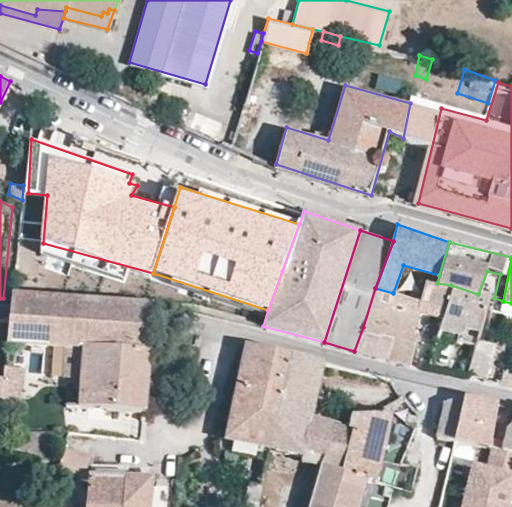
[(423,280),(418,299),(444,305),(451,285),(437,283),(423,280)]
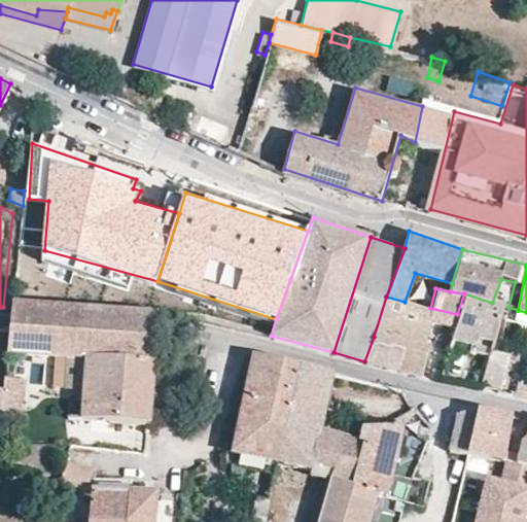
[(492,303),(464,293),(457,314),(453,326),(451,337),(473,344),(472,350),(490,353),(501,316),(504,306),(492,303)]
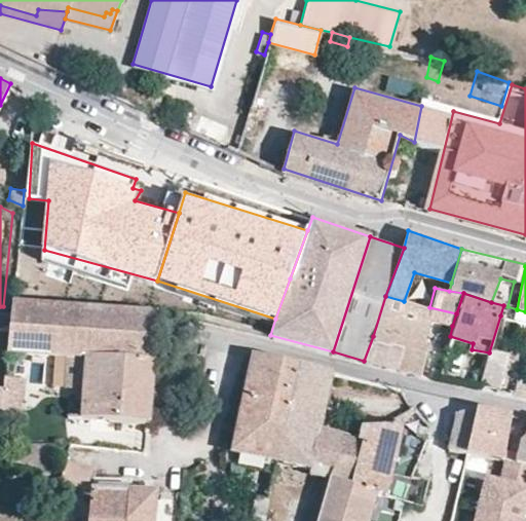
[(13,296),(8,350),(52,351),(153,355),(154,309),(13,296)]
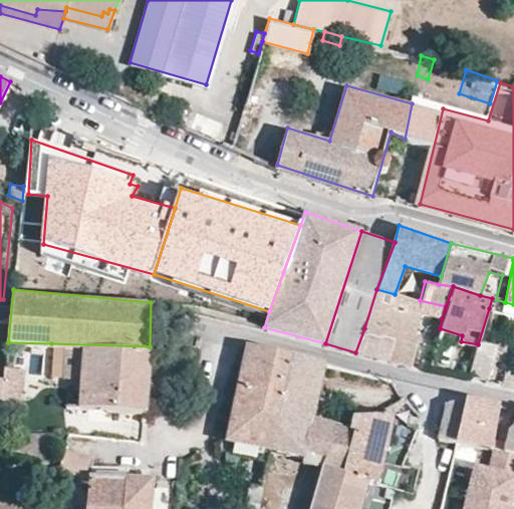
[(420,300),(395,294),(376,289),(364,328),(416,342),(420,333),(415,331),(419,312),(442,318),(446,306),(420,300)]
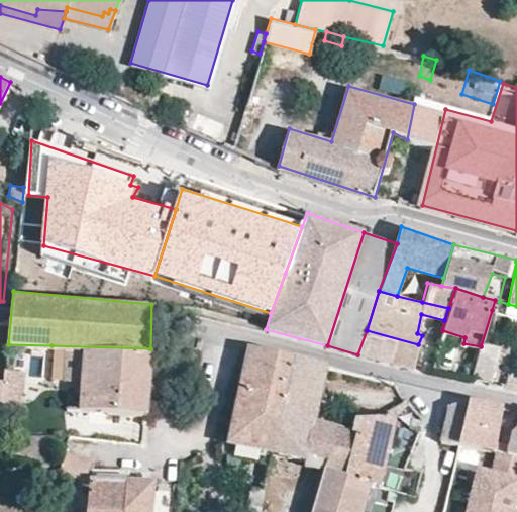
[(516,316),(516,306),(508,304),(499,301),(495,300),(492,310),(516,316)]
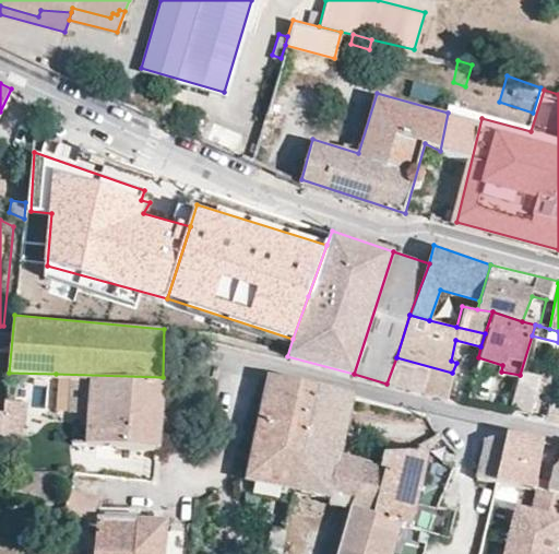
[(452,373),(396,357),(387,384),(447,397),(452,373)]
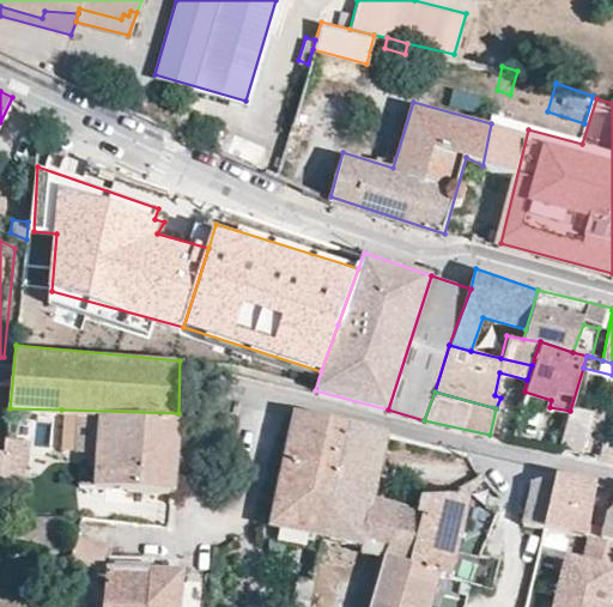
[(321,534),(344,420),(293,408),(268,524),(321,534)]
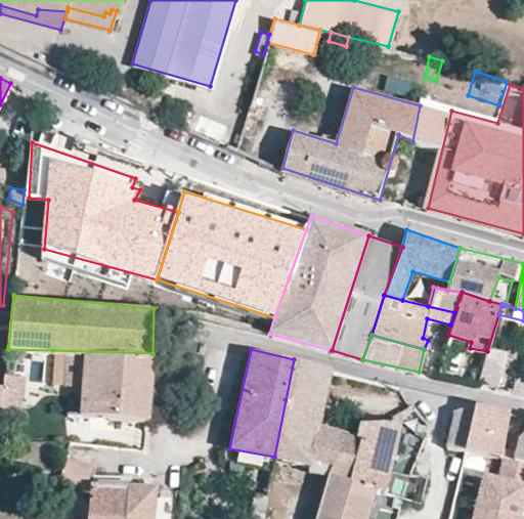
[(147,418),(153,353),(52,350),(47,390),(67,392),(69,414),(147,418)]
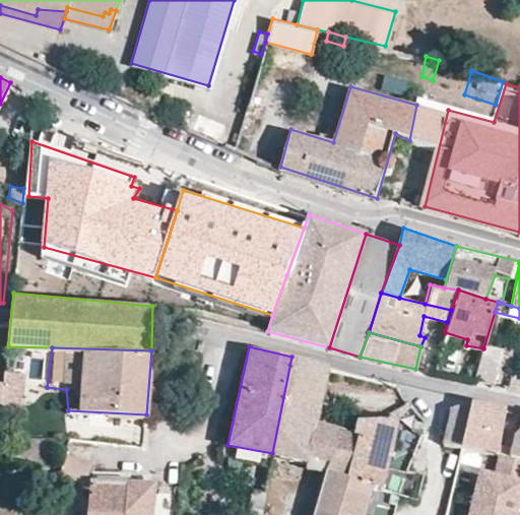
[(499,357),(482,353),(479,368),(476,381),(491,384),(499,357)]
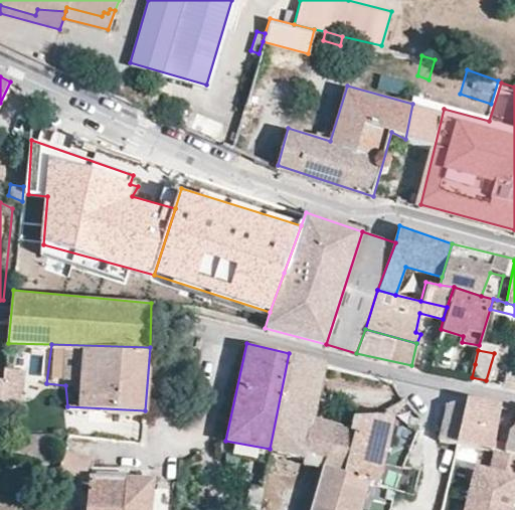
[(314,417),(325,362),(289,353),(270,449),(305,456),(307,451),(326,455),(337,423),(314,417)]
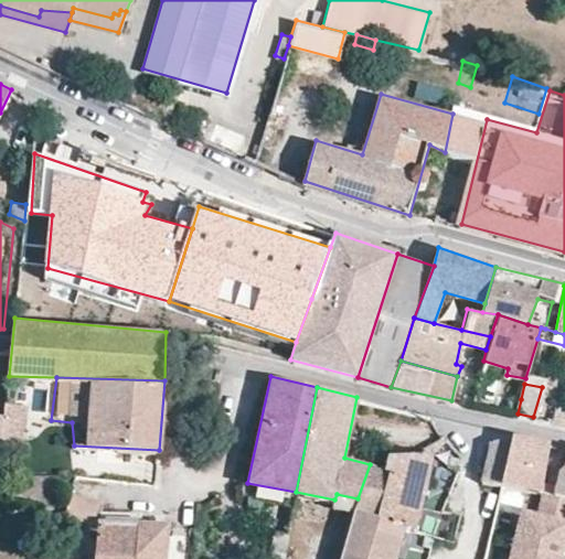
[(518,414),(521,399),(503,396),(501,410),(518,414)]
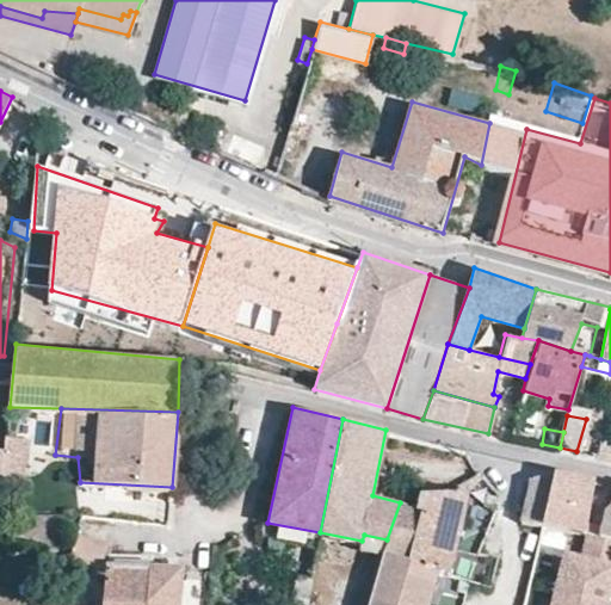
[(26,437),(7,434),(5,455),(2,480),(2,481),(22,483),(23,471),(26,437)]
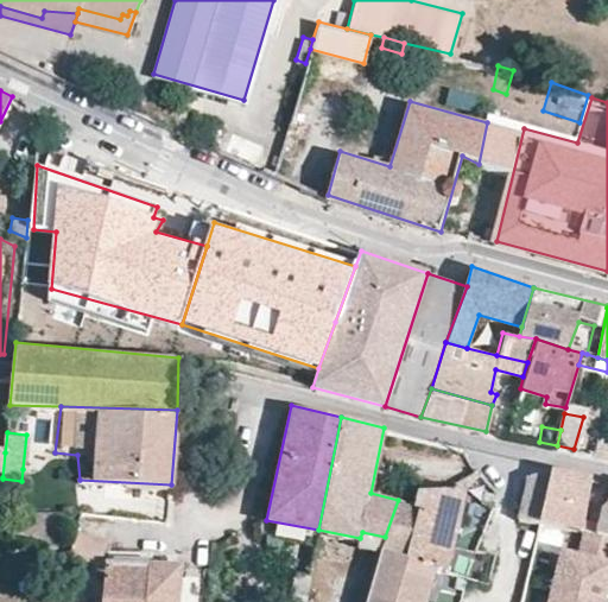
[(549,470),(527,475),(518,517),(581,530),(589,476),(549,470)]
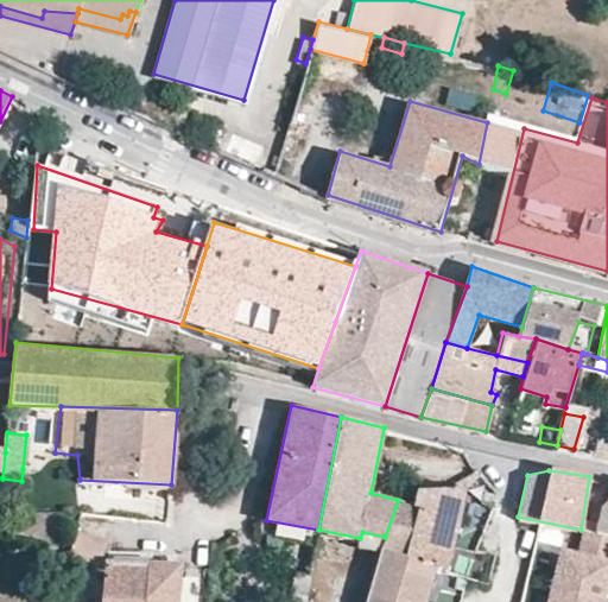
[(424,601),(435,565),(445,569),(457,528),(464,488),(417,490),(413,505),(398,500),(385,537),(365,601),(424,601)]
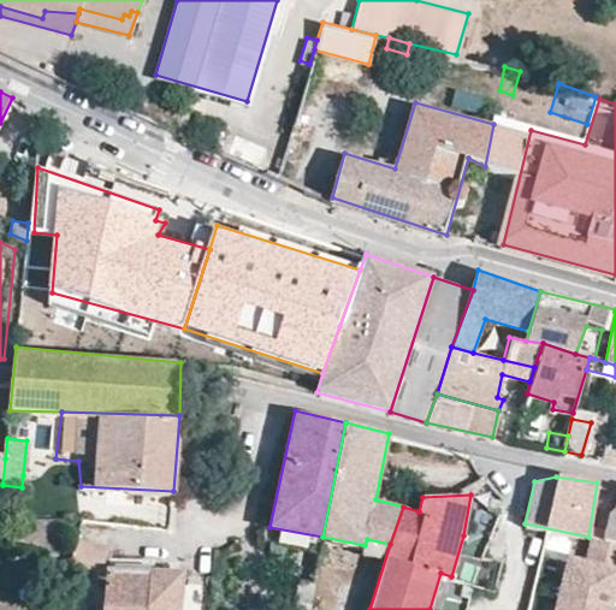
[(615,504),(615,509),(609,513),(603,539),(615,542),(615,504)]
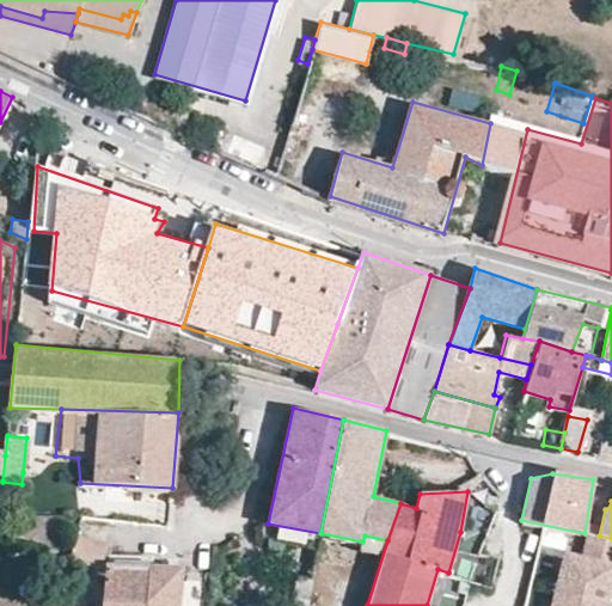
[(317,548),(320,533),(268,524),(263,522),(261,534),(275,537),(275,540),(317,548)]
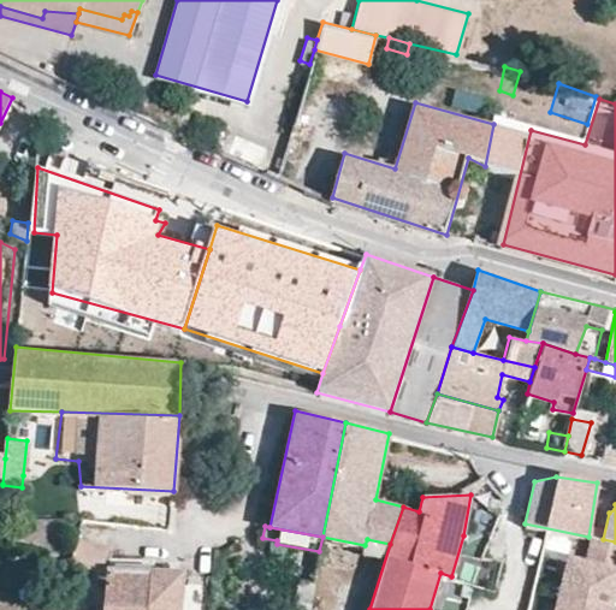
[(570,552),(556,609),(615,609),(615,591),(612,591),(615,575),(615,542),(603,539),(588,537),(584,556),(570,552)]
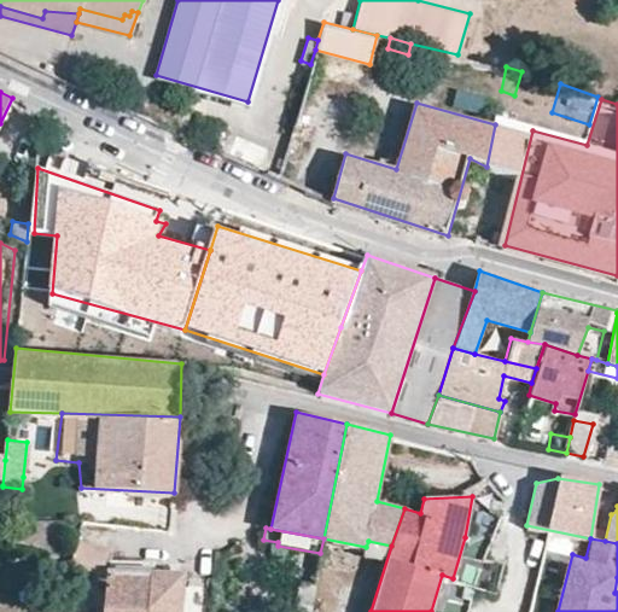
[(111,549),(76,541),(70,563),(105,571),(111,575),(111,558),(111,549)]
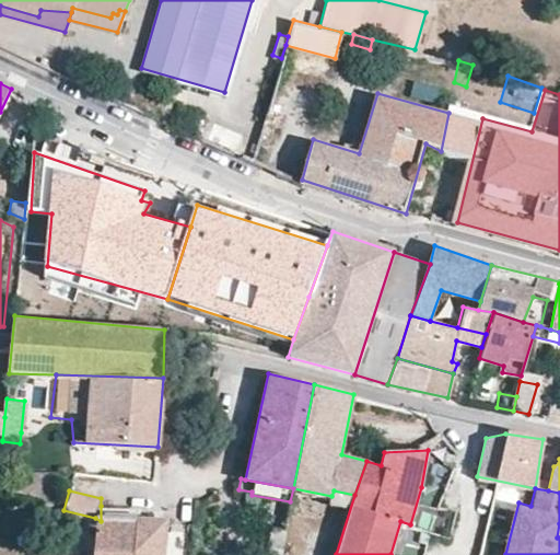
[(138,507),(101,506),(101,521),(95,518),(92,554),(162,554),(165,521),(137,521),(138,507)]
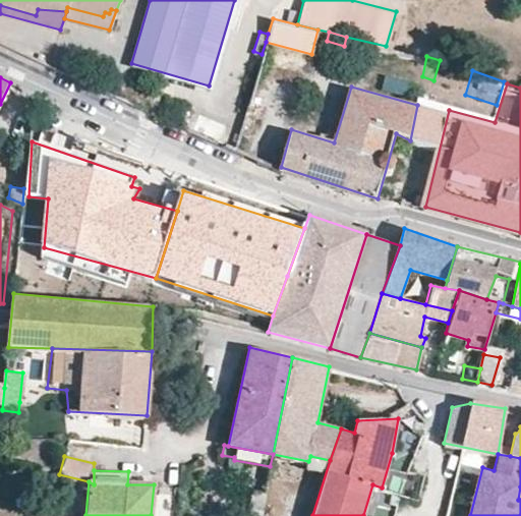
[(473,475),(458,473),(455,482),(468,485),(473,475)]
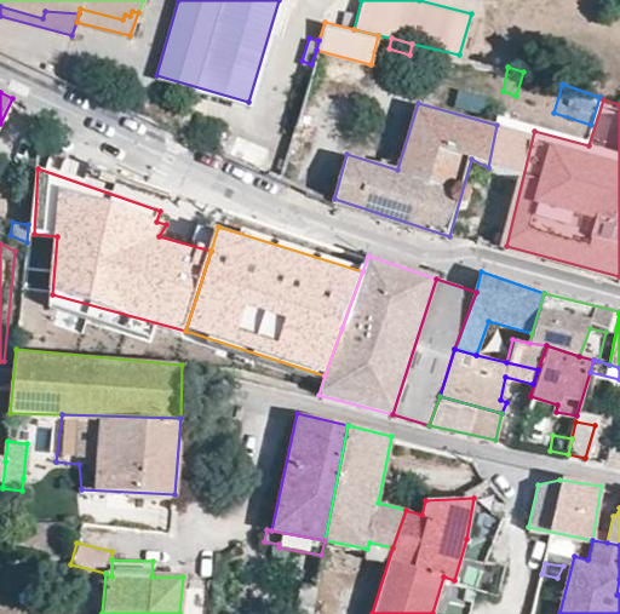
[(299,583),(296,602),(313,604),(316,586),(299,583)]
